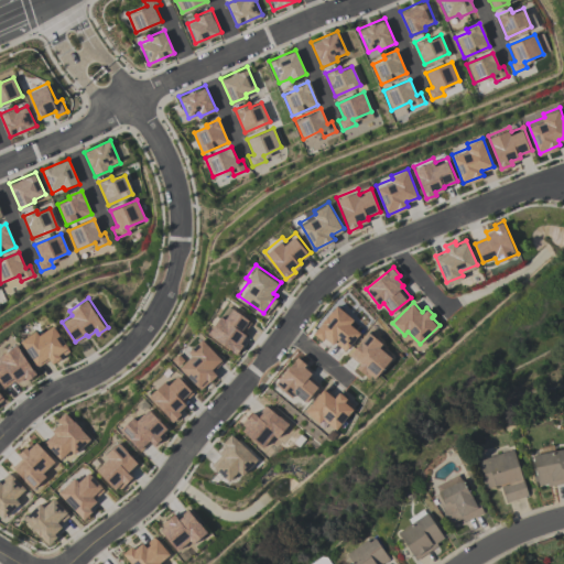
[(361,329),(351,322),(354,317),(335,303),(314,332),(323,339),(325,336),(334,343),(335,340),(346,349),(361,329)]
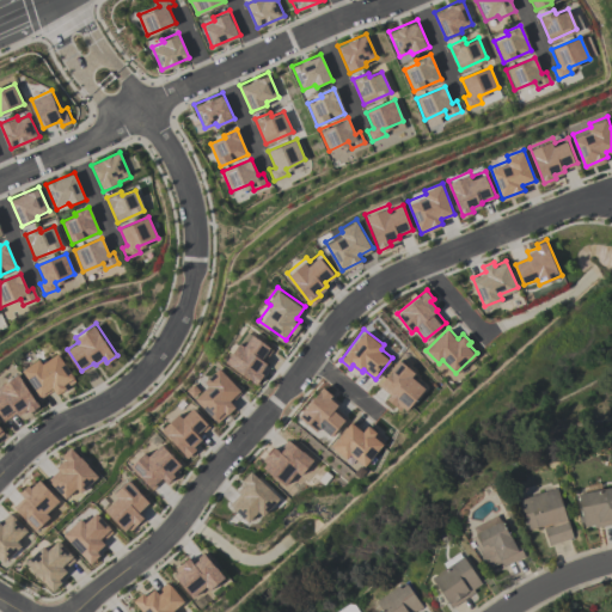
[(225,359),(239,340),(244,343),(252,331),(274,348),(264,360),(267,362),(259,371),(262,373),(255,381),(225,359)]
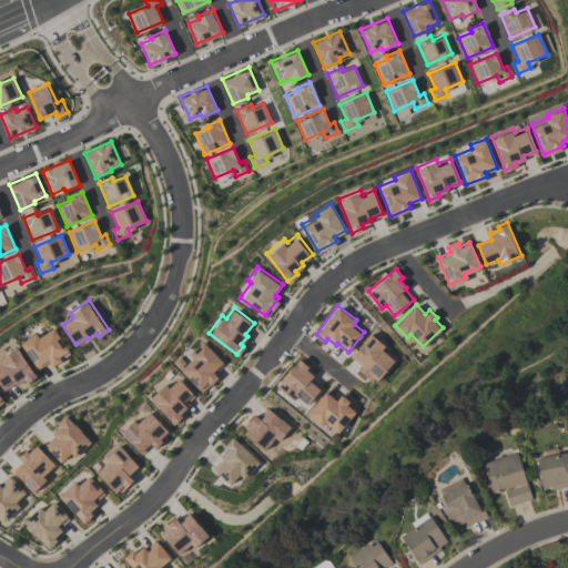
[(22,342),(38,331),(40,335),(54,325),(70,348),(69,350),(71,353),(53,364),(50,359),(39,367),(22,342)]
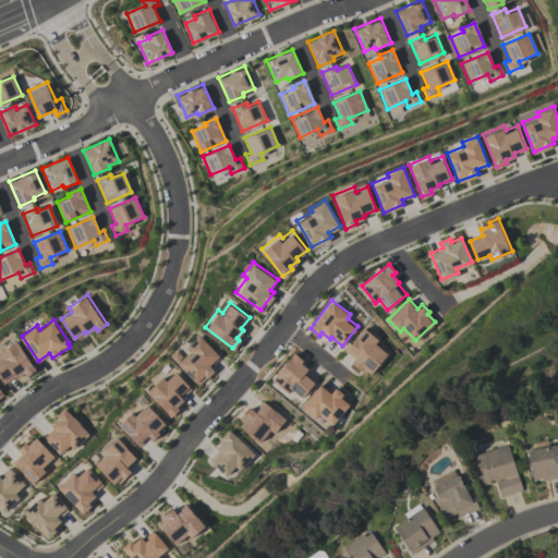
[(387,352),(372,373),(363,366),(361,368),(352,363),(355,358),(346,350),(362,327),(376,338),(374,341),(387,352)]
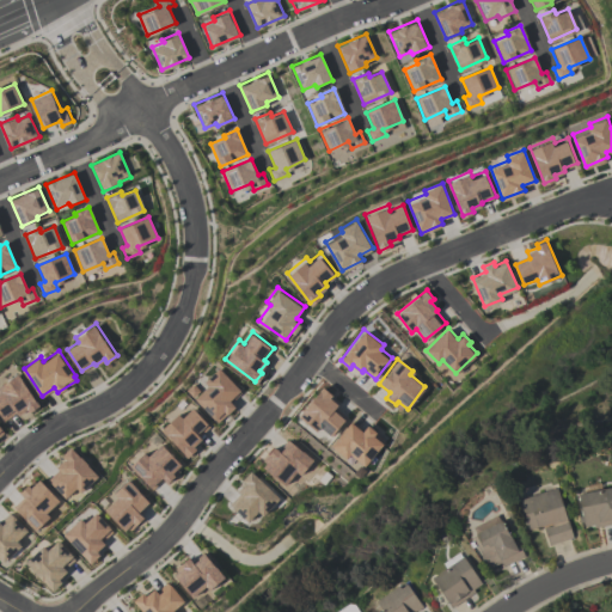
[(194,396),(213,417),(221,410),(224,412),(232,404),(228,401),(239,391),(219,367),(204,380),(207,384),(194,396)]
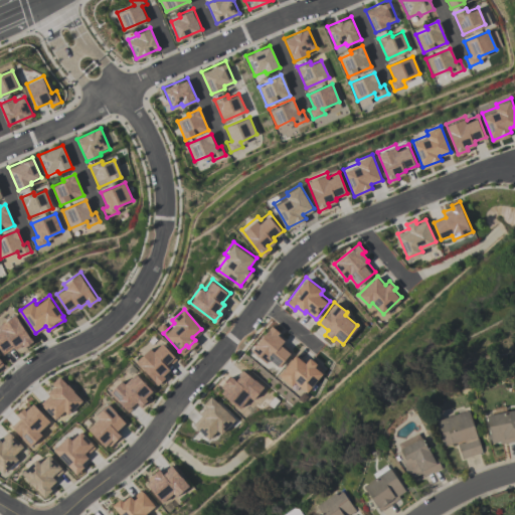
[(0,345),(0,329),(2,328),(0,325),(0,323),(17,312),(35,340),(26,346),(24,343),(16,348),(15,346),(5,353),(0,345)]
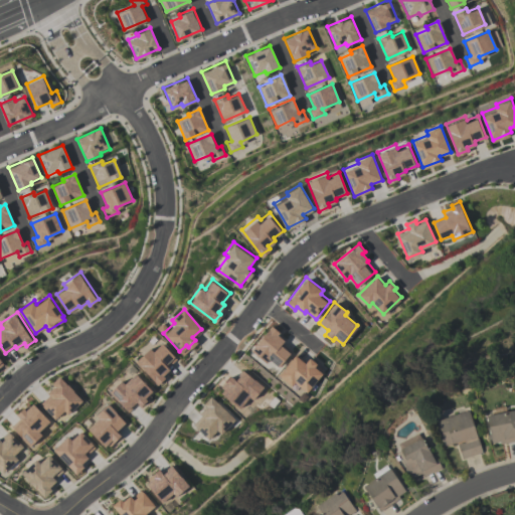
[(249,349),(266,362),(269,358),(278,366),(292,348),(282,340),(283,339),(276,333),(278,330),(270,324),(249,349)]
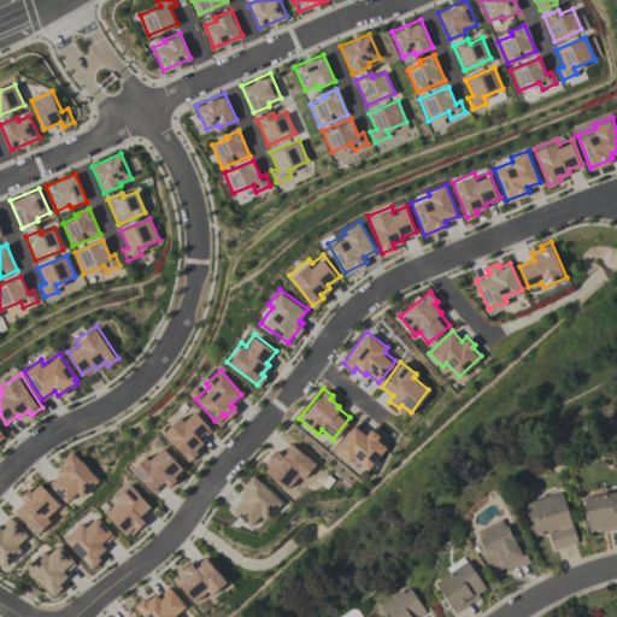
[(162,432),(180,415),(183,418),(194,409),(212,428),(201,439),(203,441),(194,448),(198,451),(189,459),(162,432)]
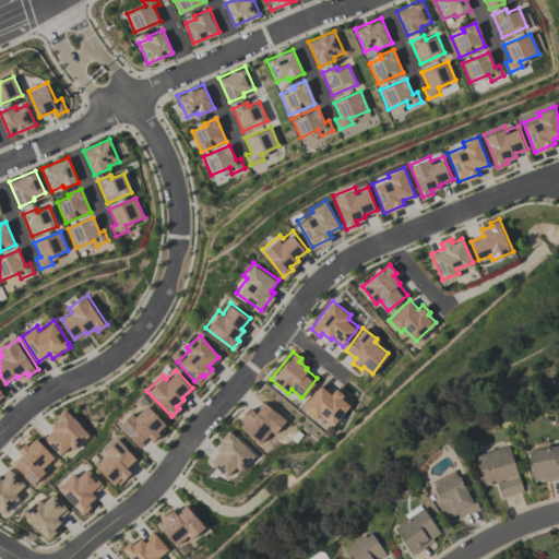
[(333,425),(348,404),(340,397),(342,394),(333,389),(330,393),(320,385),(302,407),(317,418),(319,415),(333,425)]
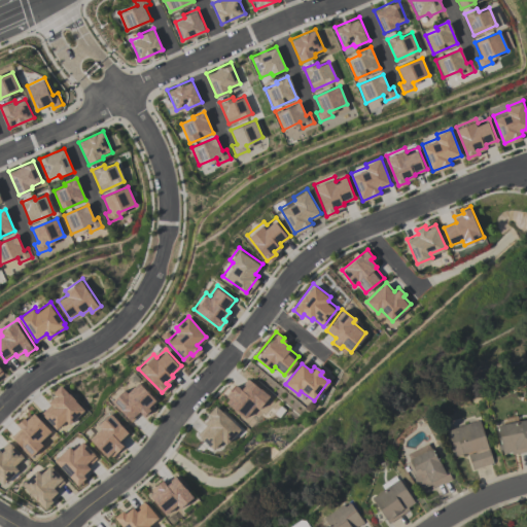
[(243,419),(223,402),(231,394),(229,392),(235,385),(239,389),(247,379),(267,397),(256,410),(253,407),(243,419)]
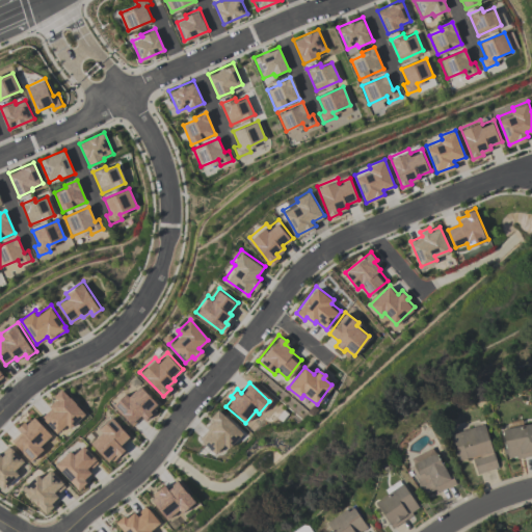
[(132,426),(112,404),(128,391),(131,394),(140,386),(159,407),(148,418),(144,415),(132,426)]
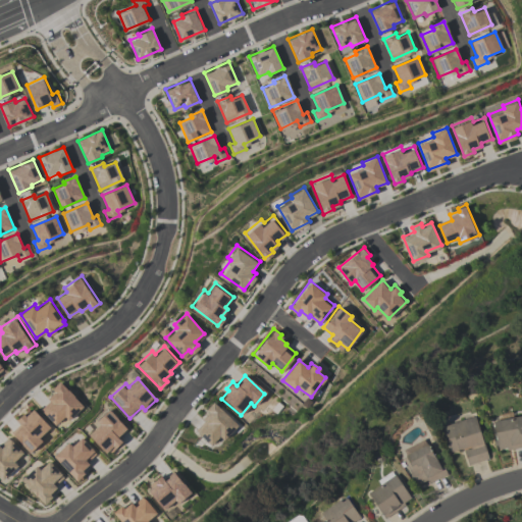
[(56,424),(64,416),(67,420),(84,406),(62,380),(54,388),(56,390),(49,397),(50,399),(41,407),(56,424)]
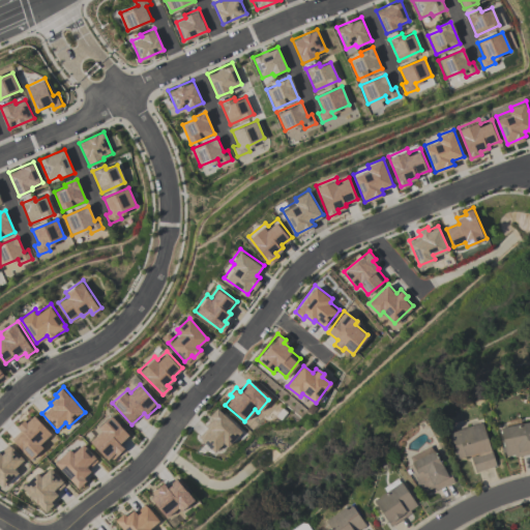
[(216,452),(225,444),(228,447),(243,432),(218,408),(210,416),(213,419),(207,425),(208,428),(200,437),(216,452)]
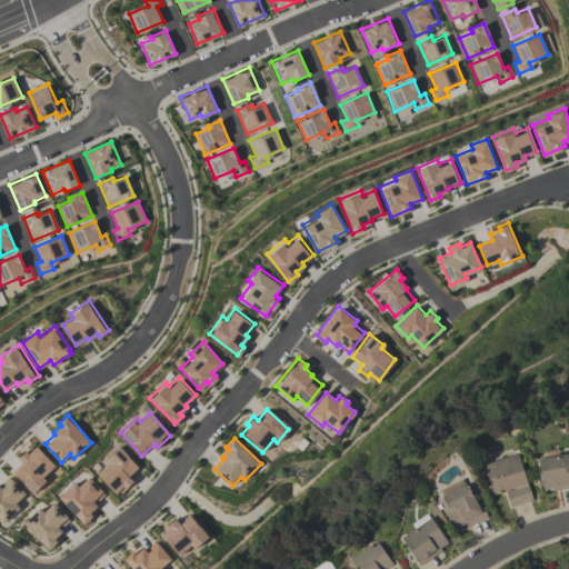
[(56,466),(38,446),(29,453),(27,451),(20,459),(23,463),(15,472),(35,493),(47,481),(43,478),(56,466)]
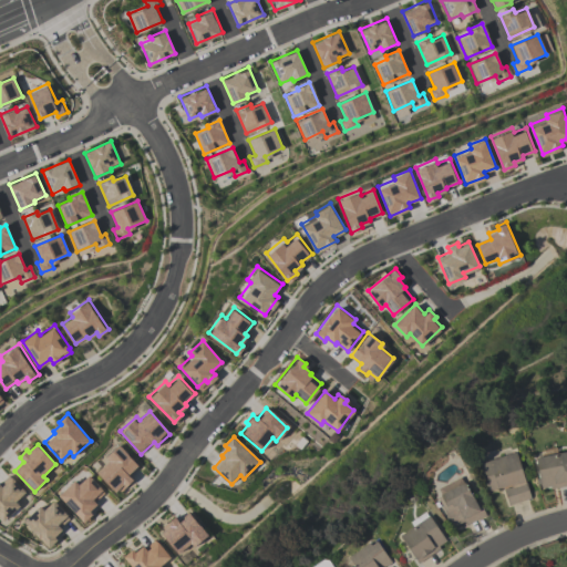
[(96,472),(114,492),(122,484),(124,486),(132,480),(129,475),(138,466),(119,445),(106,456),(109,460),(96,472)]
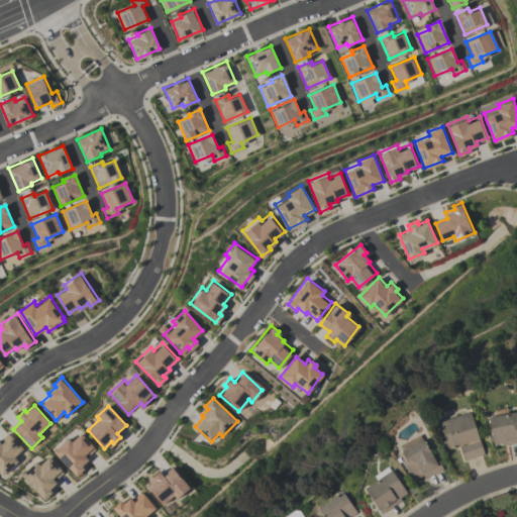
[(516,442),(501,446),(501,443),(493,445),(492,441),(490,441),(489,436),(491,436),(487,417),(516,410),(516,442)]
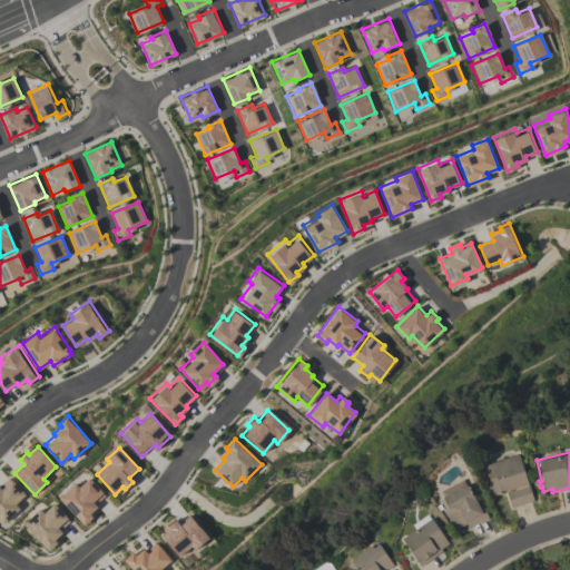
[(532,500),(510,508),(505,492),(513,489),(512,487),(492,493),(483,465),(518,454),(532,500)]
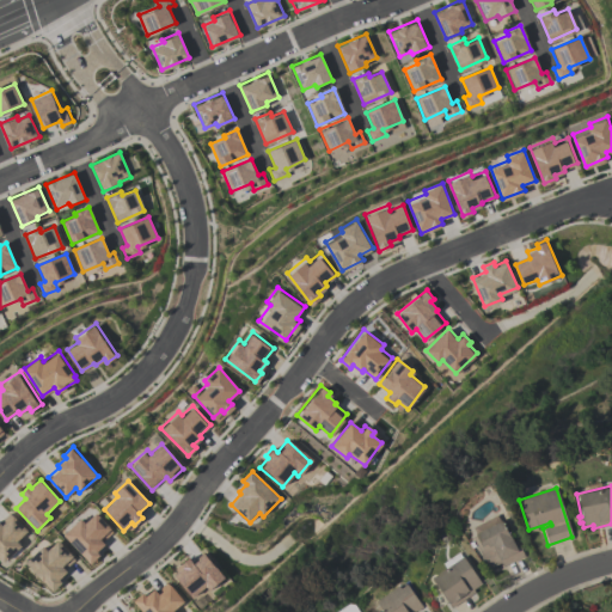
[(29,533),(18,543),(22,546),(2,563),(0,560),(0,524),(11,514),(29,533)]
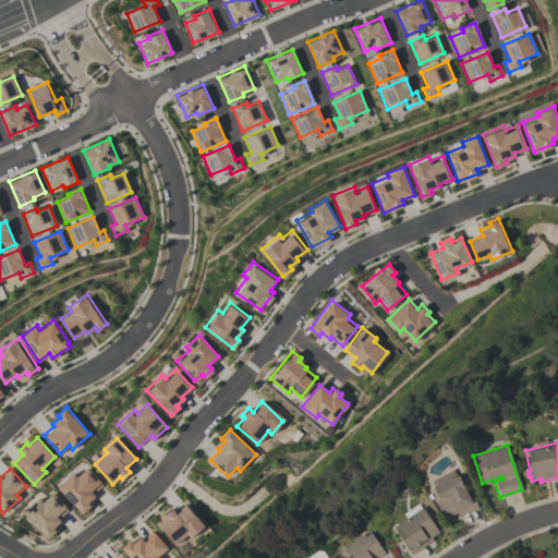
[(88,469),(79,476),(75,473),(58,488),(82,514),(91,507),(88,504),(96,497),(95,495),(105,486),(88,469)]
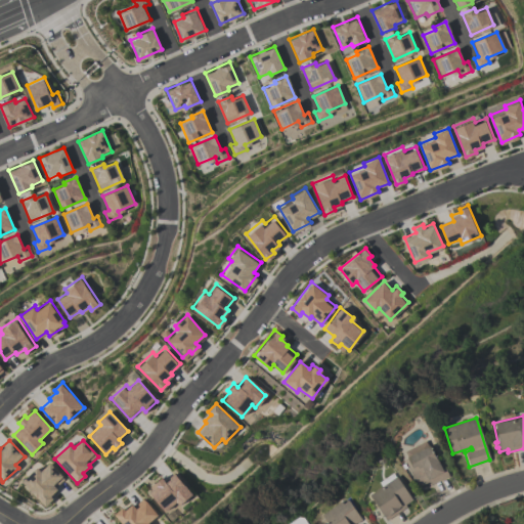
[(430,485),(428,482),(417,488),(411,477),(412,477),(404,461),(406,459),(405,457),(407,456),(404,451),(425,440),(433,456),(435,455),(438,464),(441,463),(448,476),(430,485)]
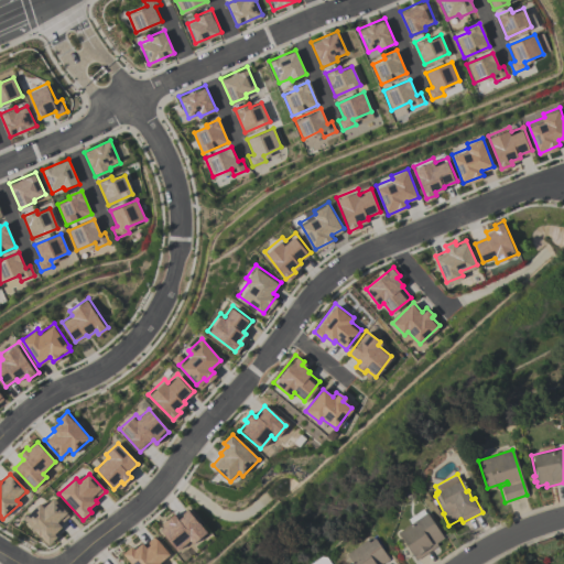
[(56,498),(46,507),(43,502),(25,518),(50,545),(58,538),(56,534),(63,528),(62,525),(72,517),(56,498)]
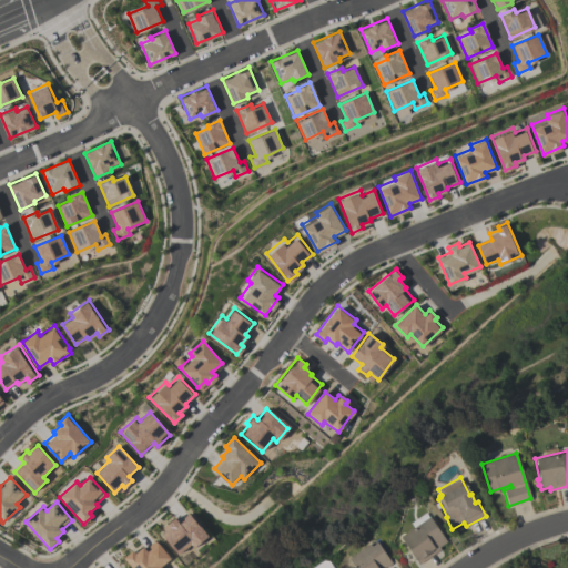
[(413,527),(409,523),(425,513),(427,517),(428,517),(446,541),(438,547),(439,549),(418,564),(399,537),(413,527)]
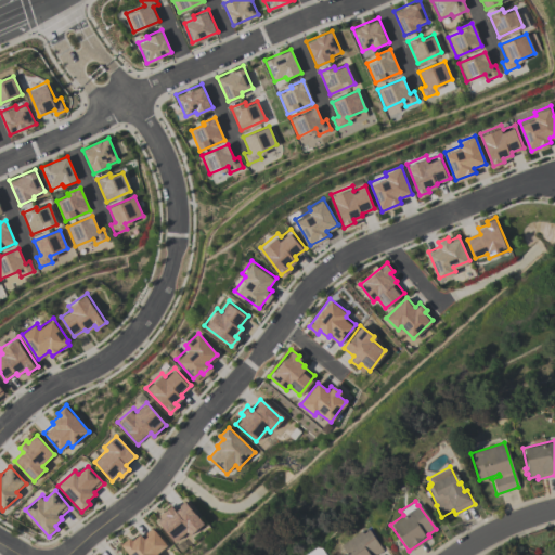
[(173,542),(157,521),(166,515),(164,512),(171,505),(176,510),(185,502),(203,524),(190,534),(186,531),(173,542)]
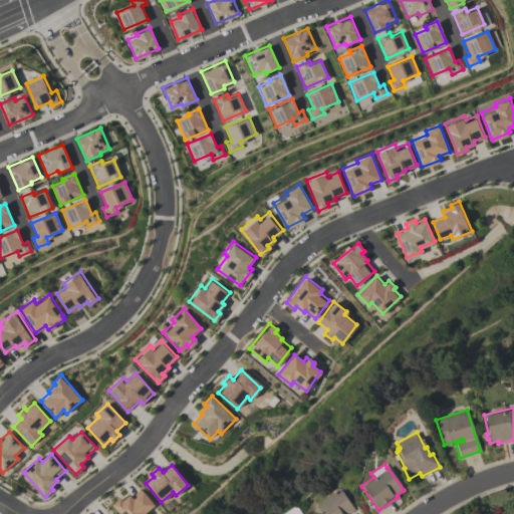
[(156,507),(147,513),(119,513),(112,504),(121,498),(123,500),(131,495),(133,497),(142,489),(156,507)]
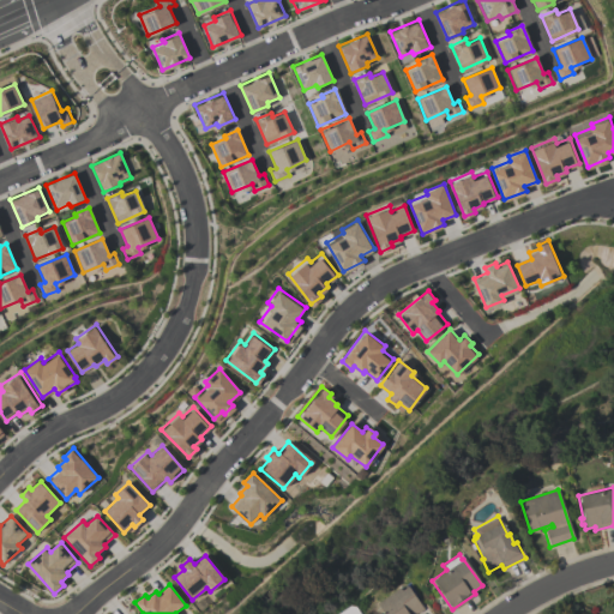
[(399,588),(401,590),(407,585),(423,609),(417,613),(416,613),(414,613),(384,613),(377,603),(399,588)]
